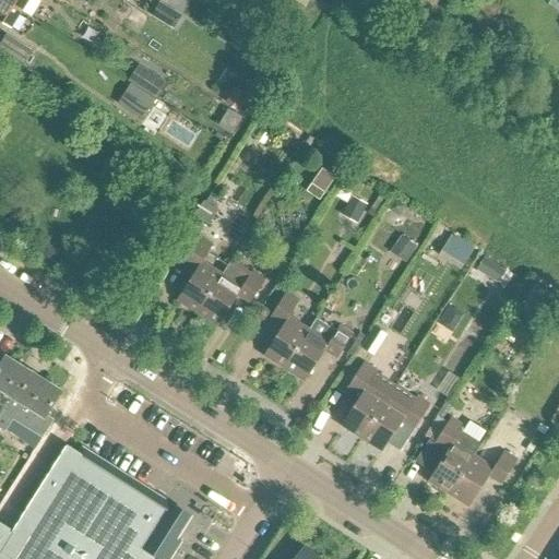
[(0,0),(0,20),(11,27),(21,11),(1,0),(0,0)]
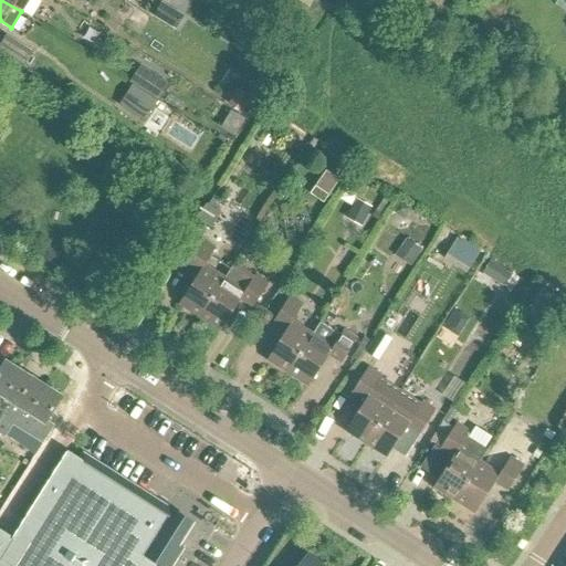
[(1,0),(21,11),(28,0),(1,0)]
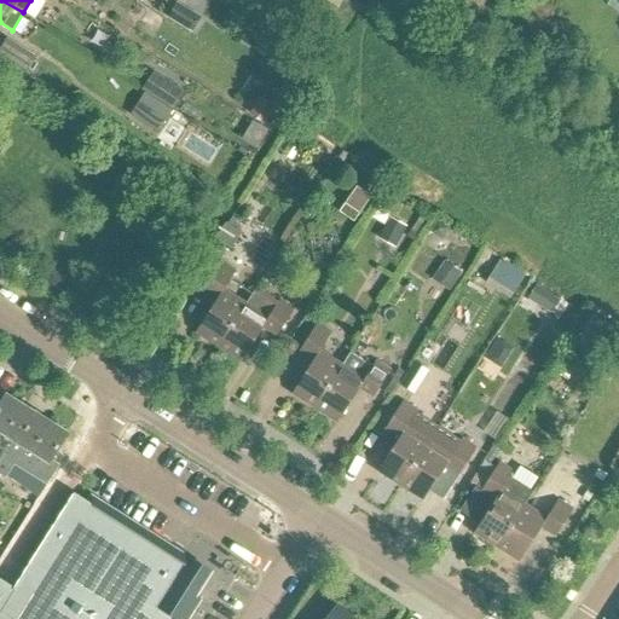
[(192,33),(201,19),(175,3),(166,17),(192,33)]
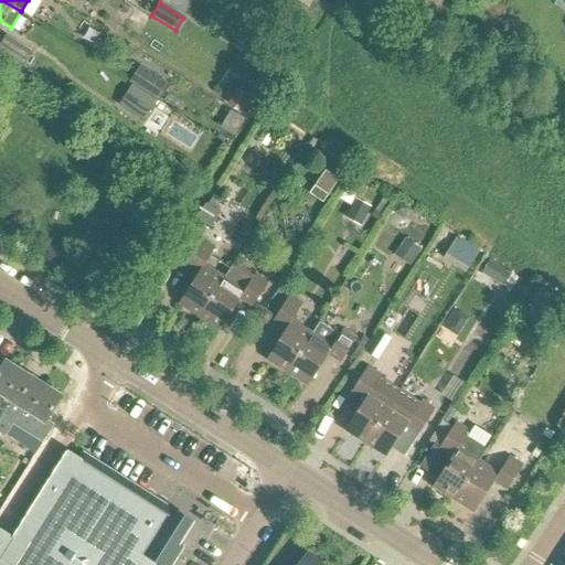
[(0,55),(22,70),(32,53),(7,36),(0,45),(0,55)]
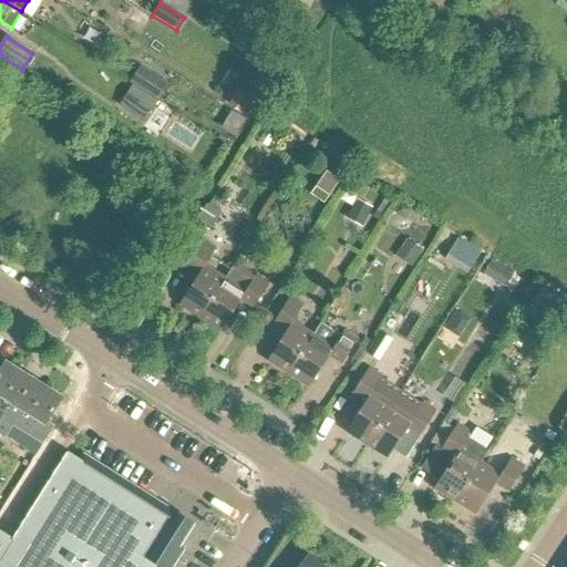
[(160,103),(169,88),(141,69),(130,84),(160,103)]
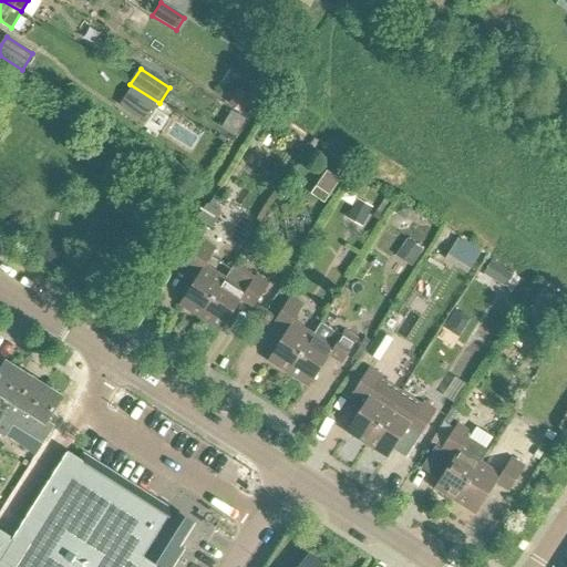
[(133,88),(121,105),(147,123),(160,104),(133,88)]
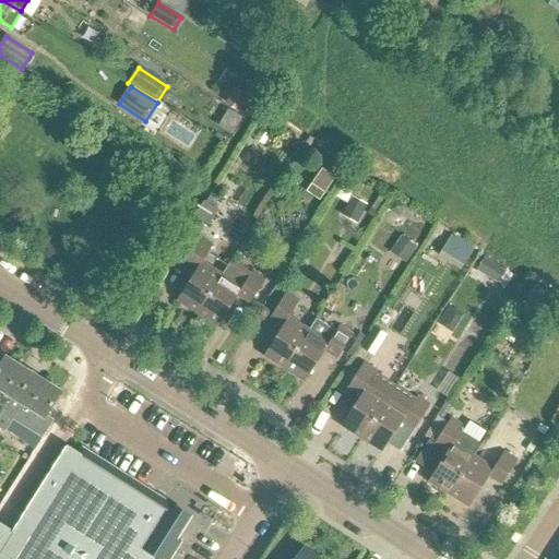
[(237,115),(228,129),(236,133),(245,119),(237,115)]
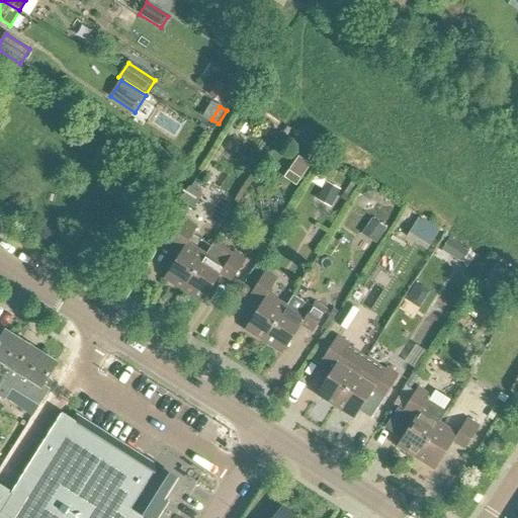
[(244,136),(251,124),(242,119),(235,131),(244,136)]
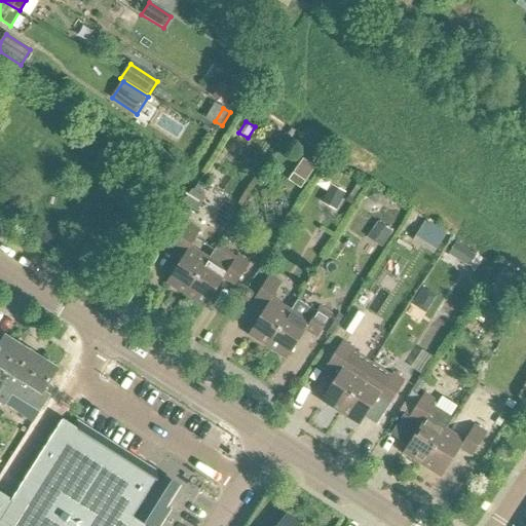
[(302,161),(293,175),(304,183),(313,168),(302,161)]
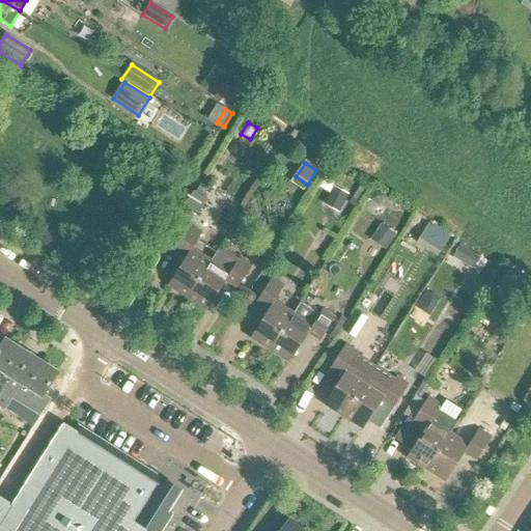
[(158,187),(168,171),(159,165),(149,180),(158,187)]
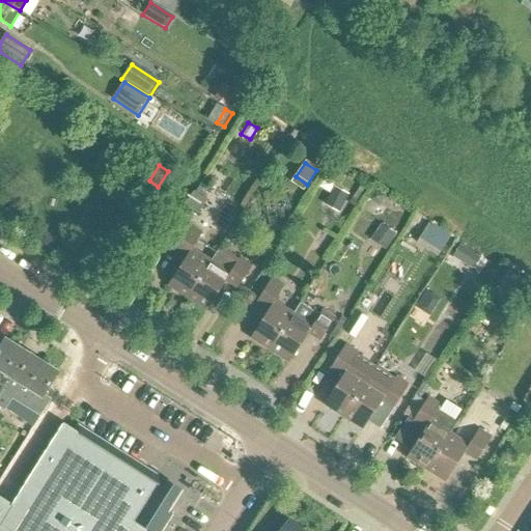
[(375,189),(368,199),(374,203),(382,200),(385,195),(375,189)]
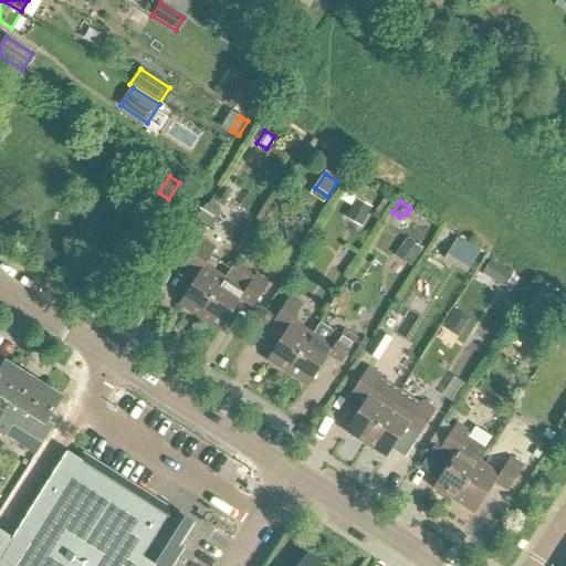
[(360,224),(367,210),(356,205),(348,220),(360,224)]
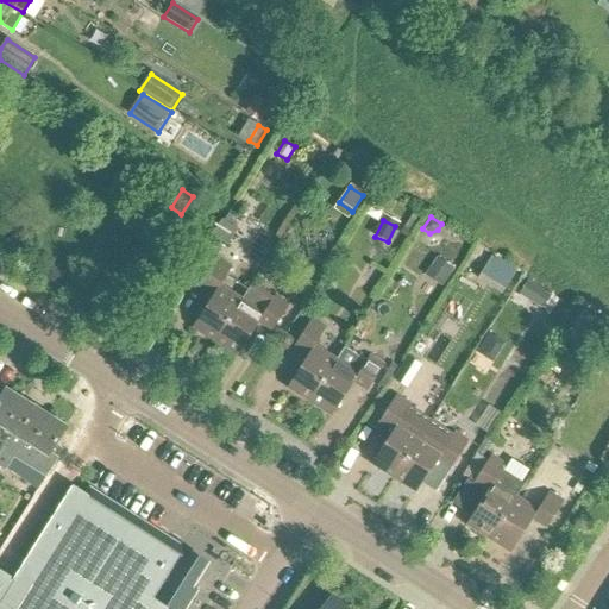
[(214,343),(242,300),(220,286),(231,268),(209,253),(192,280),(214,294),(192,328),(214,343)]
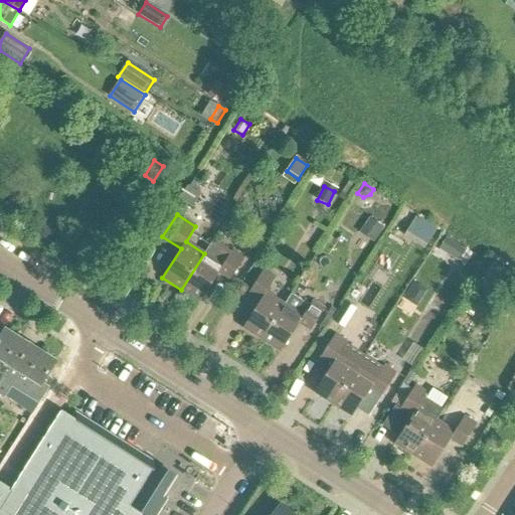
[(416,217),(408,229),(428,242),(436,230),(416,217)]
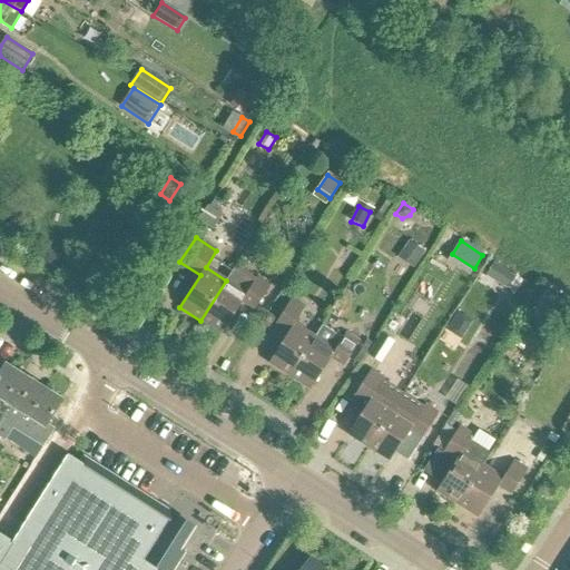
[(414,268),(424,253),(410,243),(400,258),(414,268)]
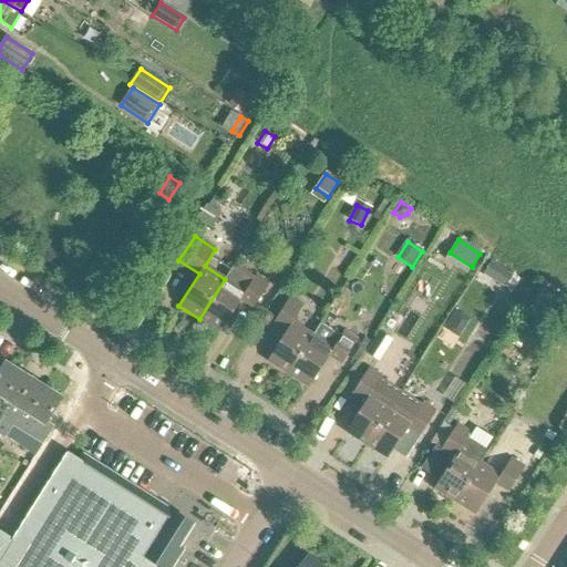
[(512,277),(490,263),(482,276),(504,290),(512,277)]
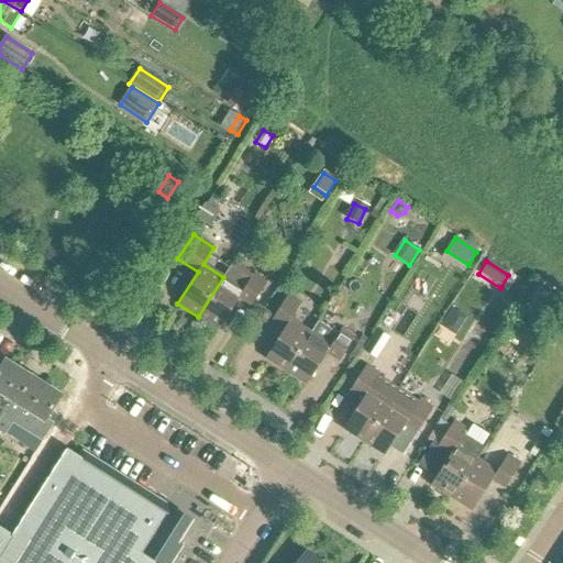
[(233,263),(223,277),(198,317),(219,330),(239,298),(251,306),(267,282),(254,274),(253,276),(233,263)]
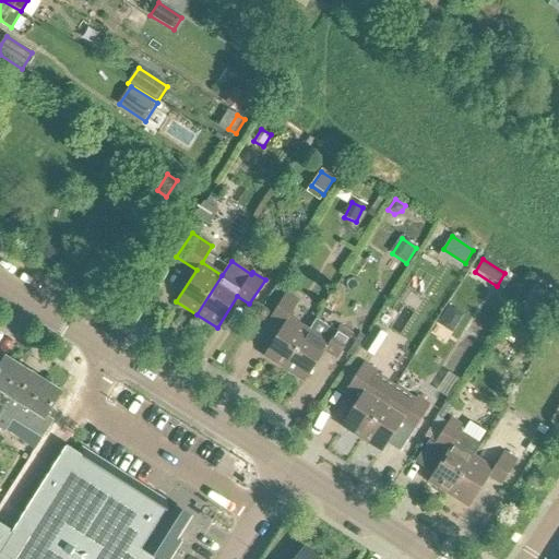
[(284,369),(308,331),(288,318),(298,301),(286,294),(271,318),(283,325),(263,356),(284,369)]
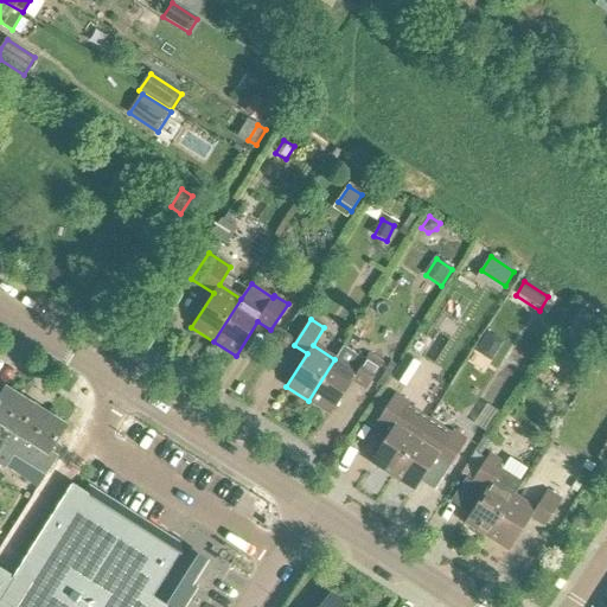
[(343,347),(334,359),(308,401),(330,415),(351,382),(364,390),(382,364),(368,355),(364,360),(343,347)]
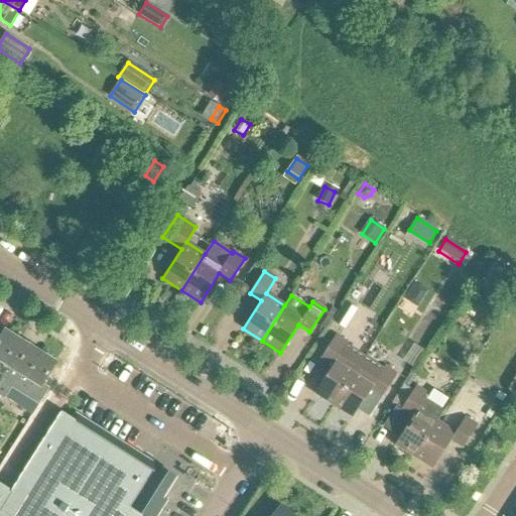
[(344,301),(333,319),(344,328),(356,309),(344,301)]
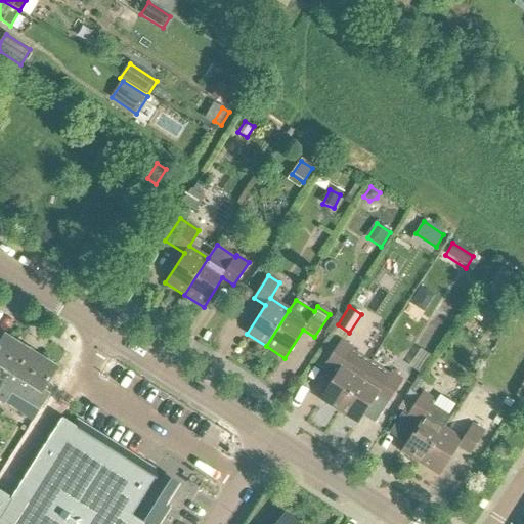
[(27,366),(35,354),(4,335),(0,341),(0,390),(10,374),(18,361),(27,366)]
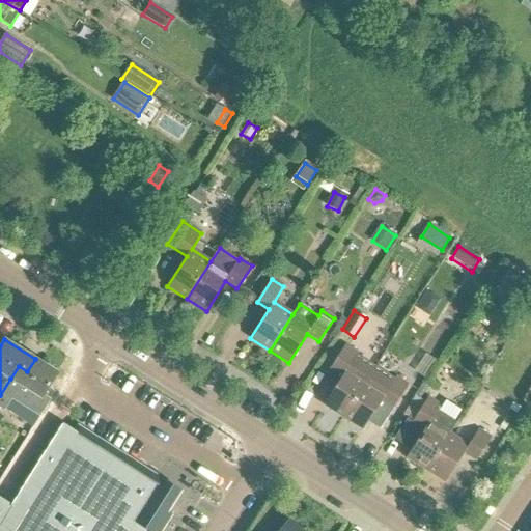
[(366,381),(375,366),(356,354),(357,353),(345,345),(331,368),(342,375),(324,406),(342,417),(366,381)]
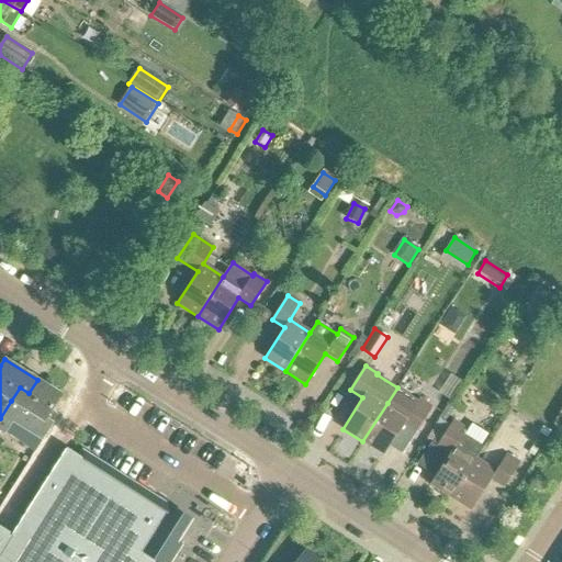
[(0,433),(4,435),(12,423),(25,431),(42,441),(54,423),(46,417),(60,394),(37,380),(29,393),(20,388),(11,401),(0,418),(0,433)]
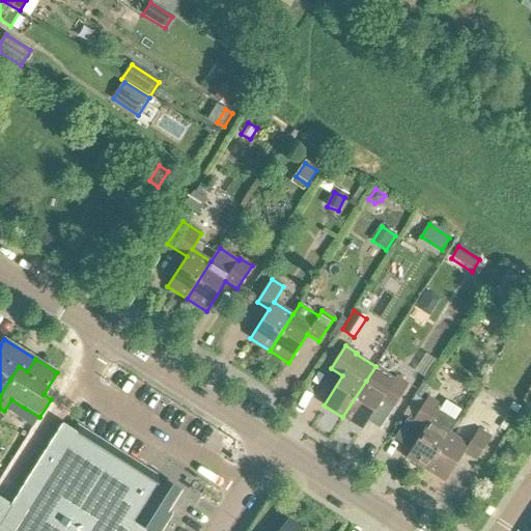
[(366,381),(342,417),(362,429),(382,400),(393,408),(408,386),(395,378),(395,379),(375,366),(366,381)]
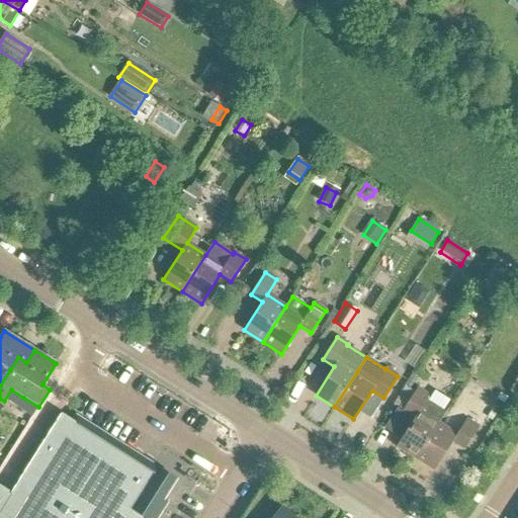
[(438,422),(445,412),(426,401),(429,396),(417,387),(414,392),(404,385),(393,404),(399,408),(384,429),(401,439),(397,447),(415,458),(438,422)]
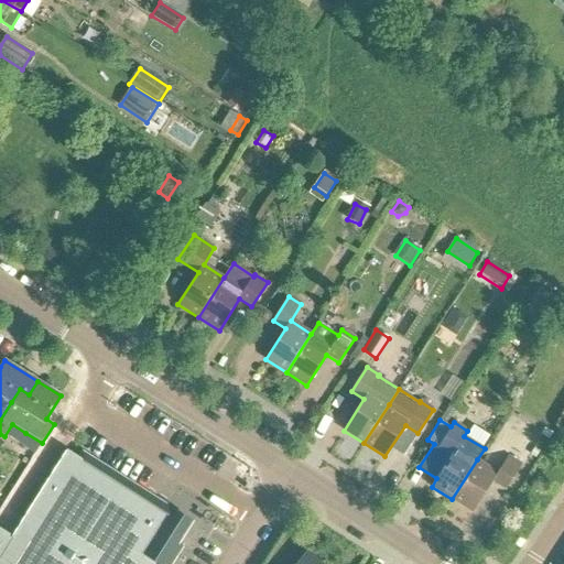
[(545,429),(541,435),(549,440),(553,433),(545,429)]
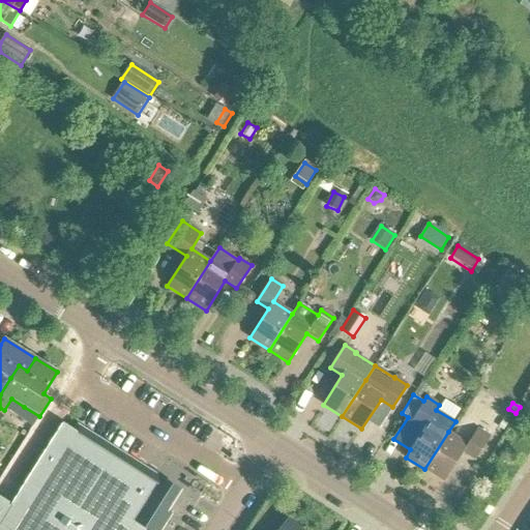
[(0,494),(0,529),(148,529),(163,508),(165,510),(175,493),(62,420),(10,501),(0,494)]
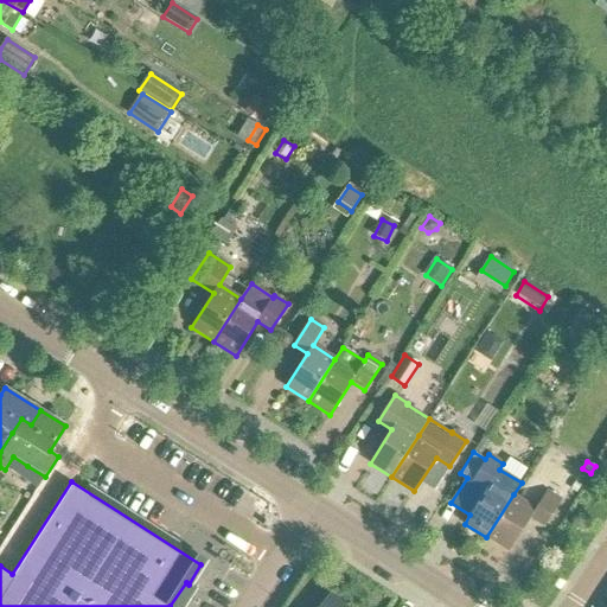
[(513,494),(486,537),(509,551),(530,517),(544,526),(560,500),(545,492),(535,509),(513,496),(522,483),(513,494)]
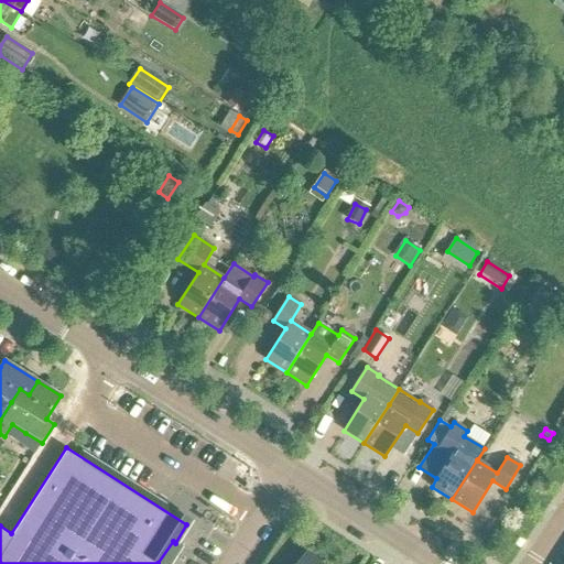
[(320,563),(307,553),(297,563),(320,563)]
